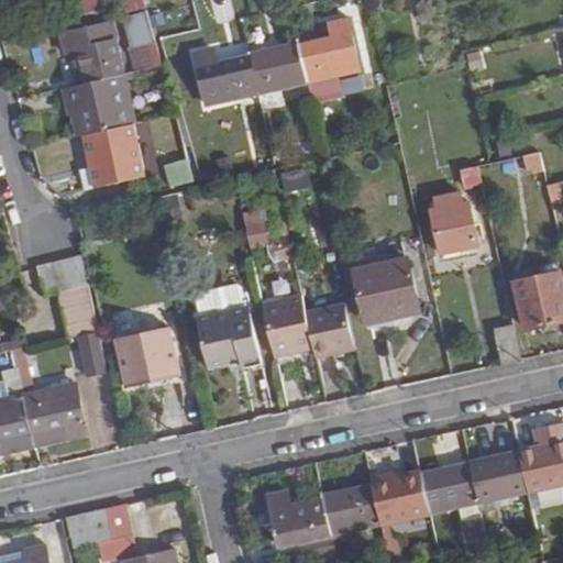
[(100,0),(81,0),(86,15),(105,10),(100,0)]
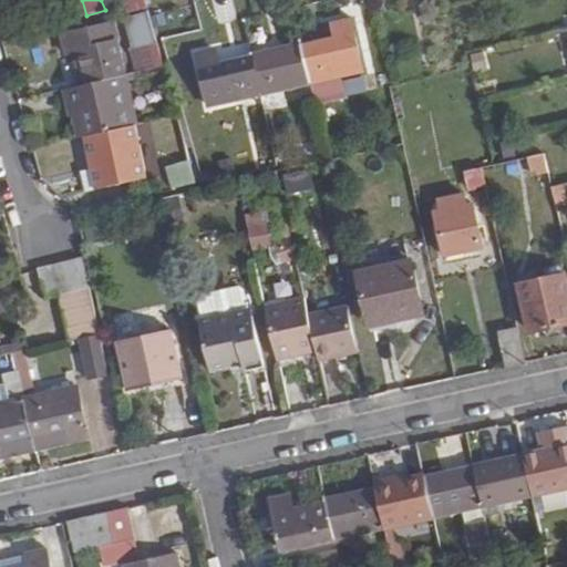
[(126,0),(131,11),(145,7),(143,0),(126,0)]
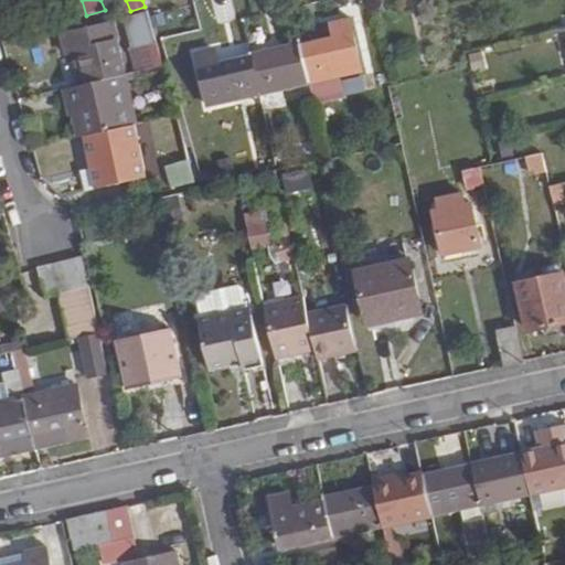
[(215,51),(194,56),(206,107),(259,95),(263,105),(284,100),(281,91),(308,84),(313,106),(343,99),(338,77),(361,72),(349,20),(329,24),(333,40),(219,65),(215,51)]
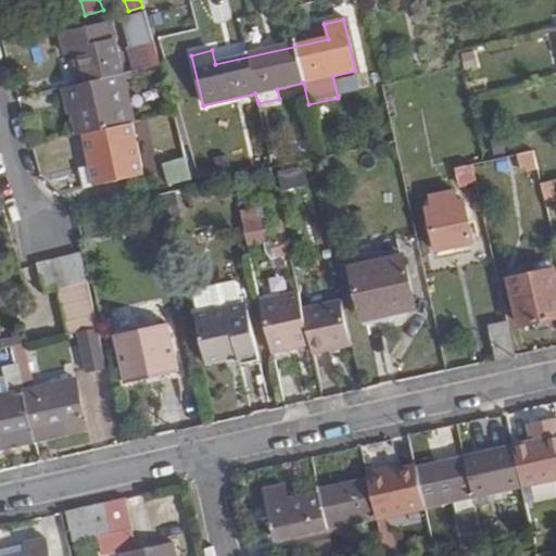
[(101,165),(89,167),(93,187),(144,175),(110,24),(60,35),(64,55),(72,54),(78,85),(62,89),(68,114),(78,113),(84,135),(93,133),(101,165)]
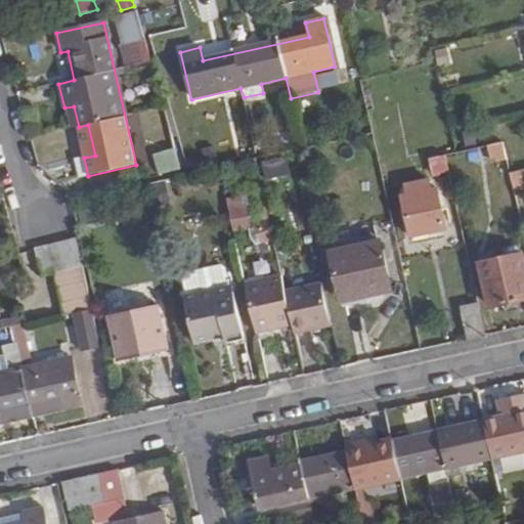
[(123,51),(128,67),(148,60),(141,35),(123,40),(126,51),(123,51)]
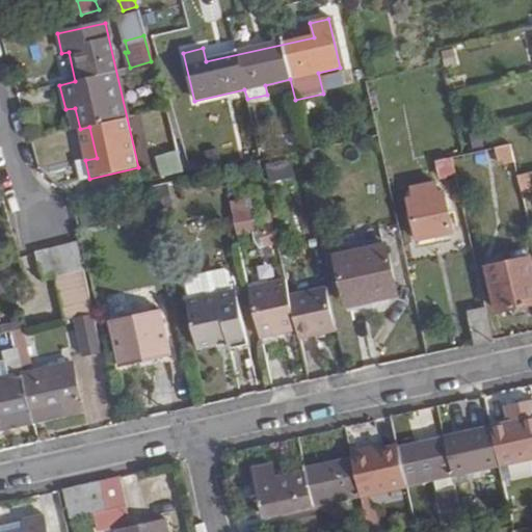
[(75,108),(65,109),(70,131),(78,129),(80,129),(75,108)]
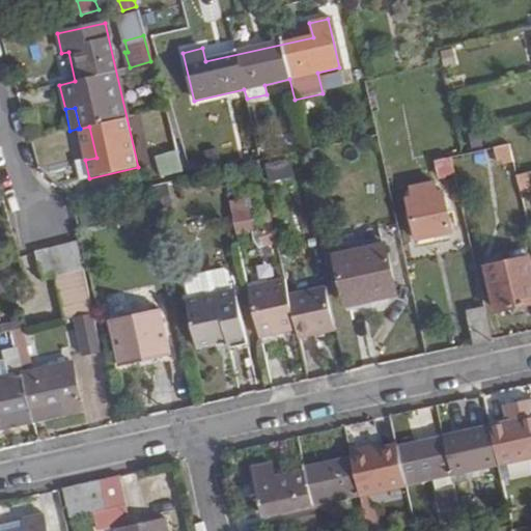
[(156,157),(162,176),(182,171),(168,124),(155,128),(162,156),(156,157)]
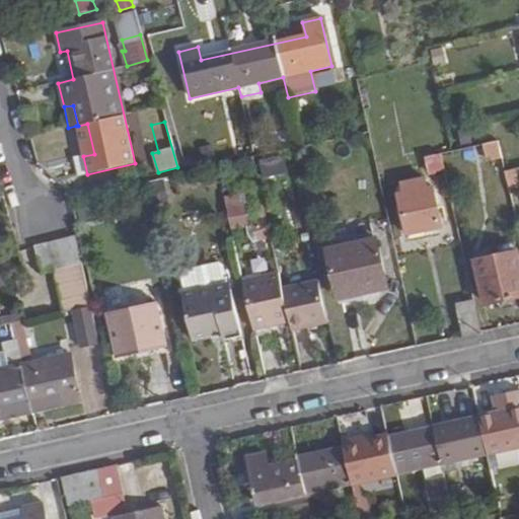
[(76,126),(83,156),(94,154),(87,124),(78,126),(76,126)]
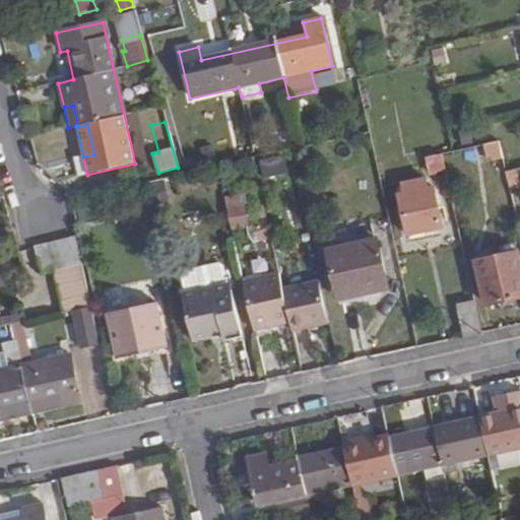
[(499,141),(484,144),(489,161),(503,158),(499,141)]
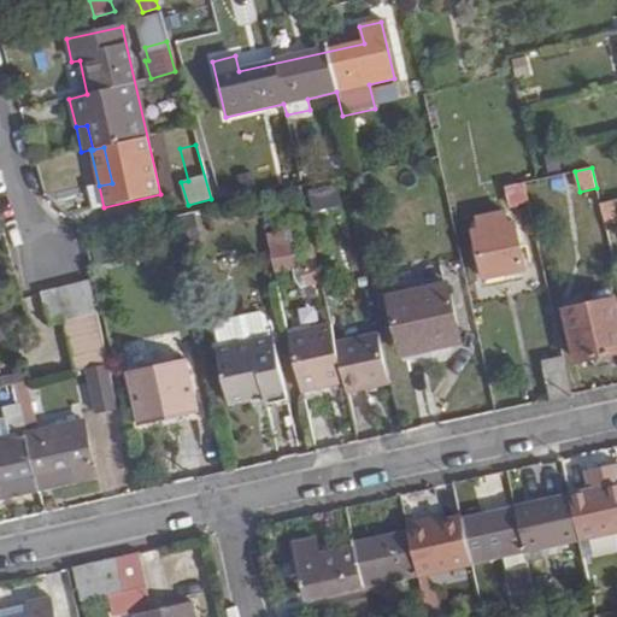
[(507,207),(528,203),(522,183),(503,188),(507,207)]
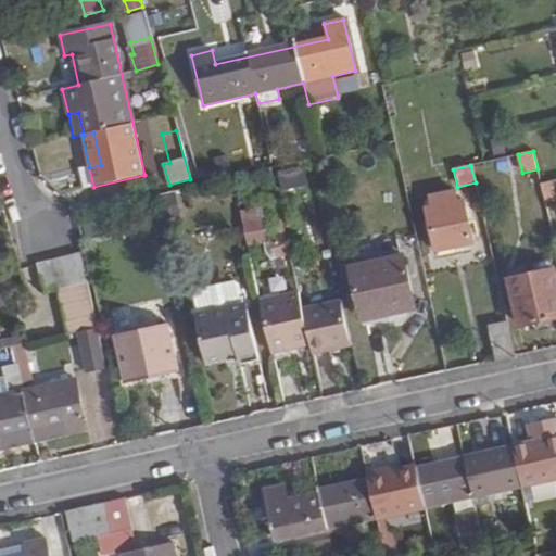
[(555,199),(555,180),(541,184),(545,202),(555,199)]
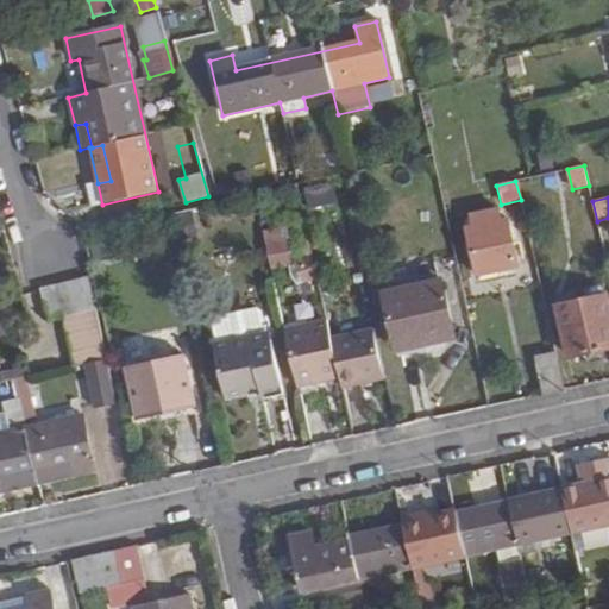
[(468,228),(477,275),(518,267),(507,220),(494,223),(491,212),(471,217),(473,227),(468,228)]
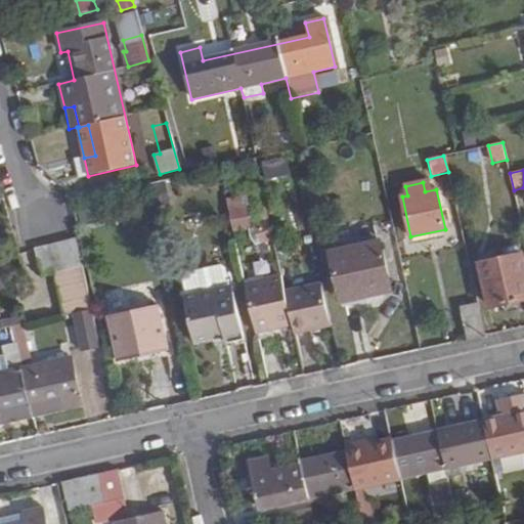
[(224,204),(231,227),(247,223),(239,199),(224,204)]
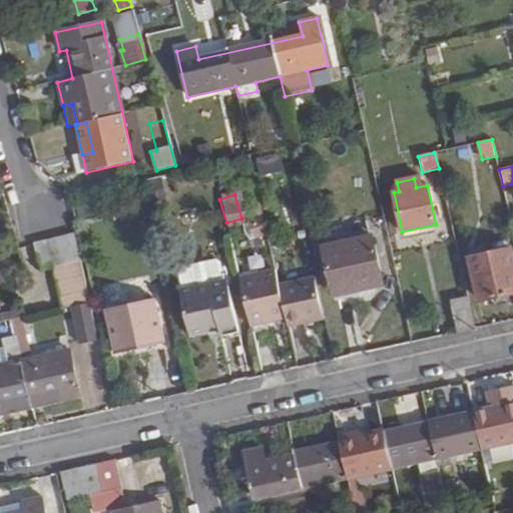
[(73,306),(90,303),(74,233),(34,245),(41,271),(54,268),(62,309),(73,306)]
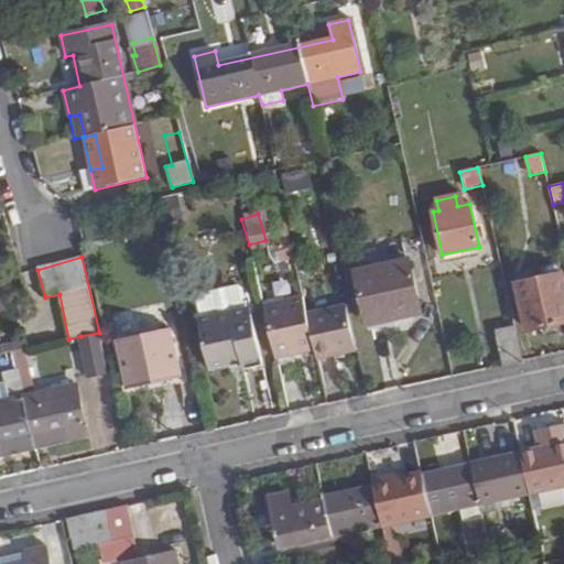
[(408,262),(356,273),(368,325),(420,313),(408,262)]
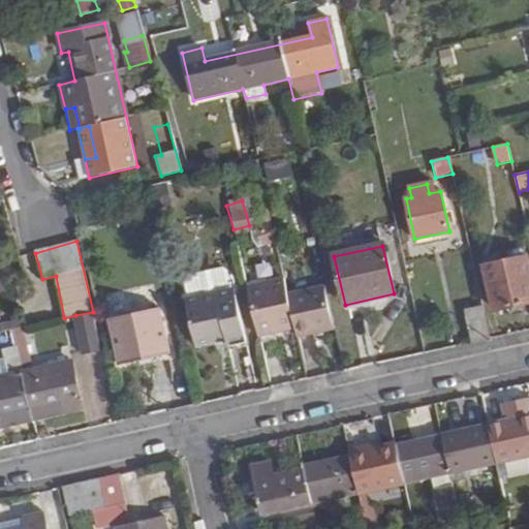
[(528,265),(527,257),(484,267),(493,311),(528,303),(528,265)]
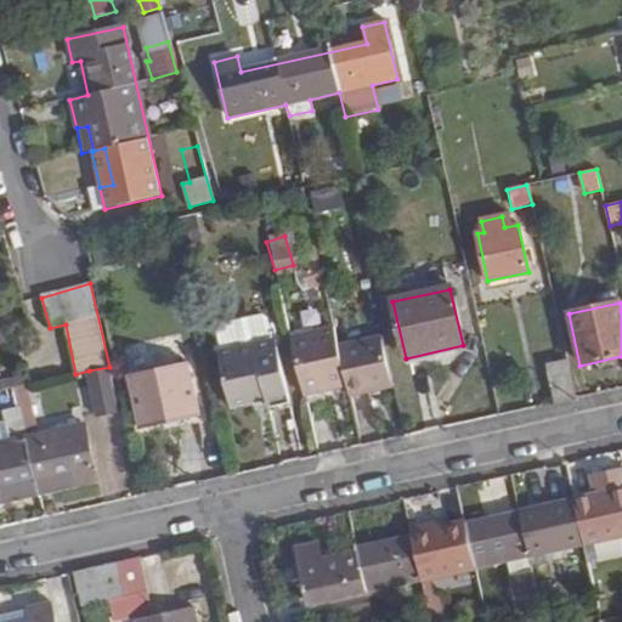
[(391,383),(380,332),(335,341),(333,331),(290,340),(304,399),(327,394),(346,389),(348,394),(391,383)]
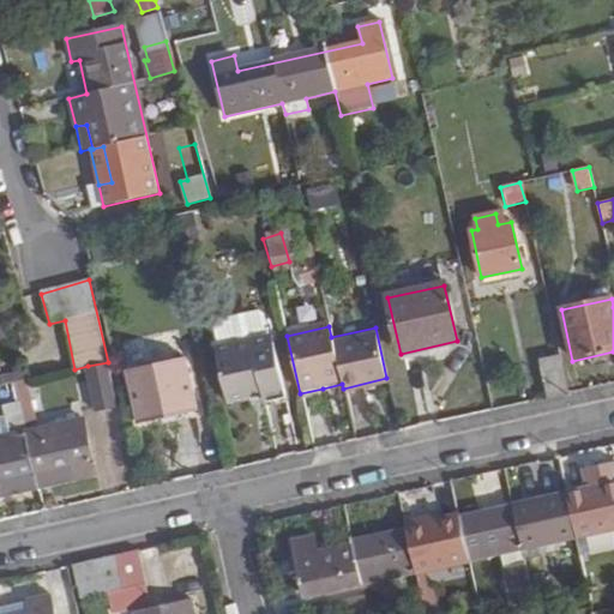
[(271,337),(215,350),(228,404),(251,398),(250,393),(262,391),(263,399),(284,393),(271,337)]
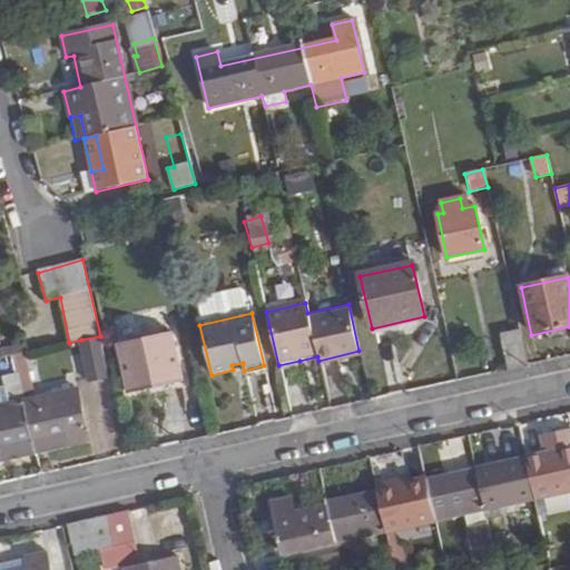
[(182,386),(198,383),(187,335),(172,340),(182,386)]
